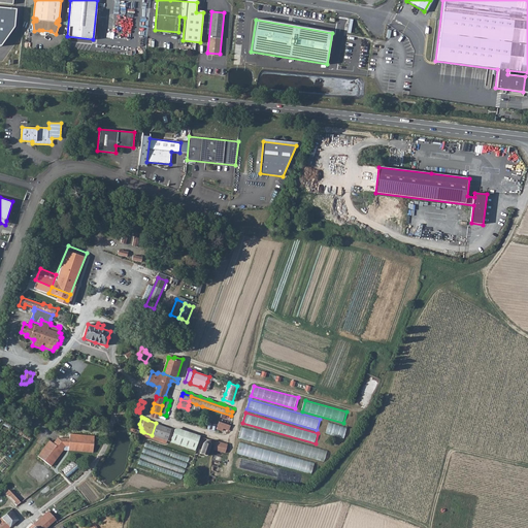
[(224,429),(230,431),(231,426),(220,422),(219,426),(218,429),(223,431),(224,429)]
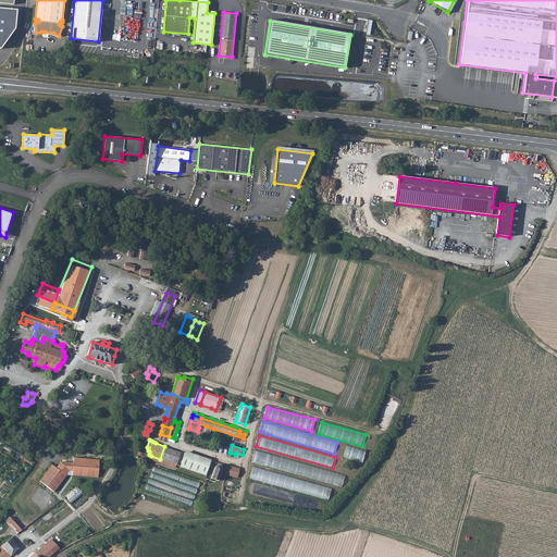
[(367,450),(347,445),(344,457),(363,462),(367,450)]
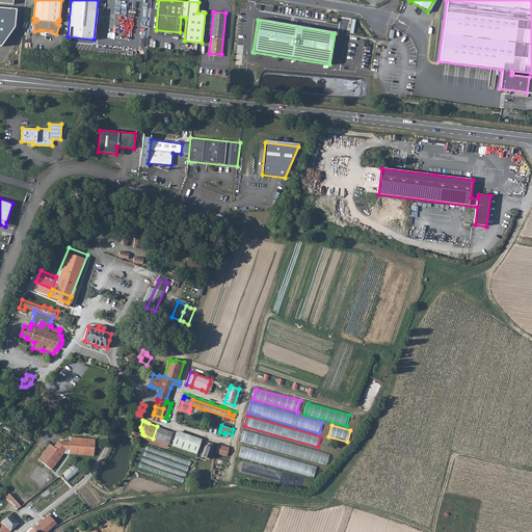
[(153,439),(169,444),(174,432),(173,431),(161,428),(157,426),(153,439)]
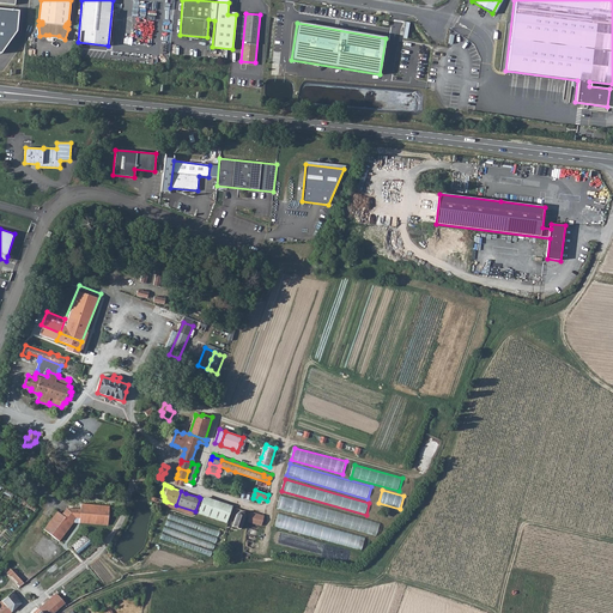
[(281,495),(278,509),(377,536),(381,522),(281,495)]
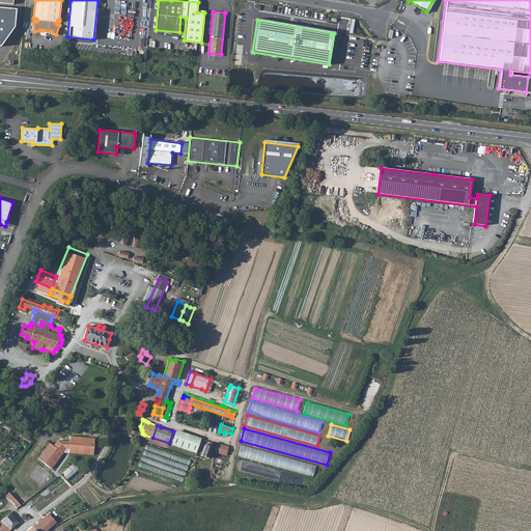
[(180,447),(186,432),(179,430),(177,429),(173,443),(172,445),(180,447)]
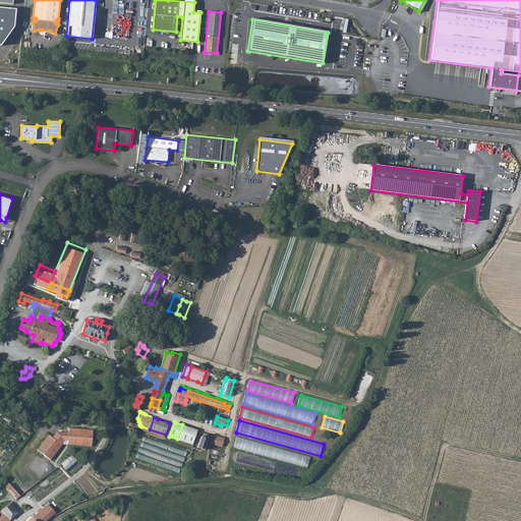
[(182,424),(177,439),(193,445),(193,444),(198,430),(198,429),(182,424)]
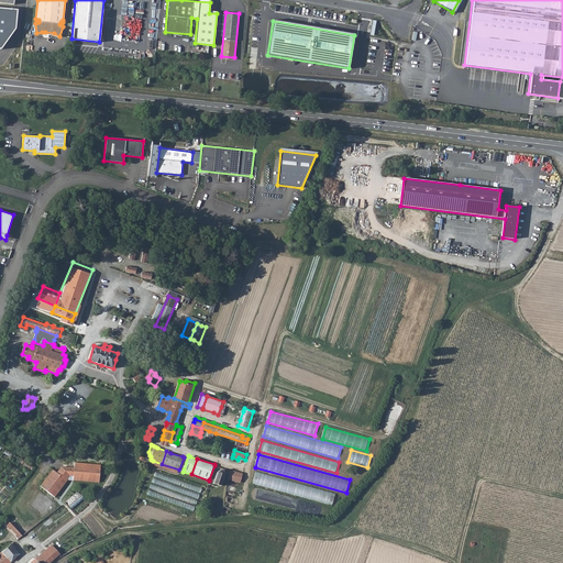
[(153,461),(152,464),(178,473),(179,470),(162,464),(153,461)]
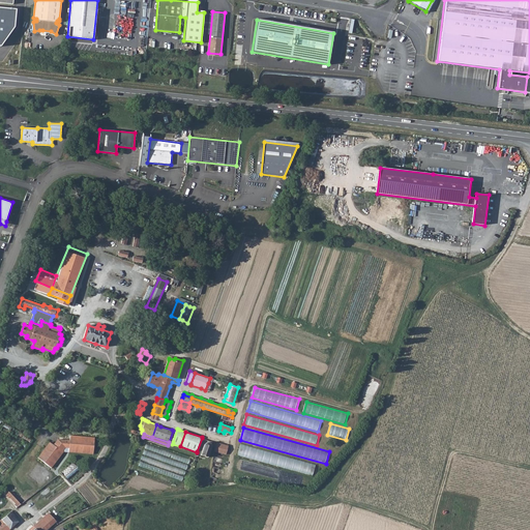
[(68,448),(70,448),(69,452),(94,454),(95,445),(95,437),(71,435),(70,440),(64,440),(59,439),(54,445),(51,442),(38,458),(47,463),(49,465),(53,468),(65,451),(64,450),(66,448),(68,448)]
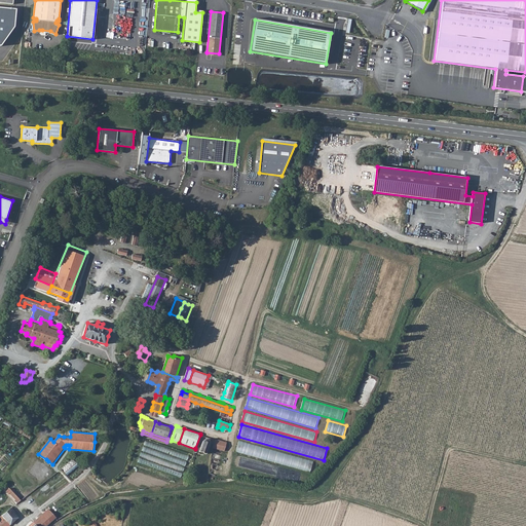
[(208,453),(211,444),(210,440),(207,439),(203,442),(200,451),(200,452),(203,453),(207,454),(208,454),(208,453)]
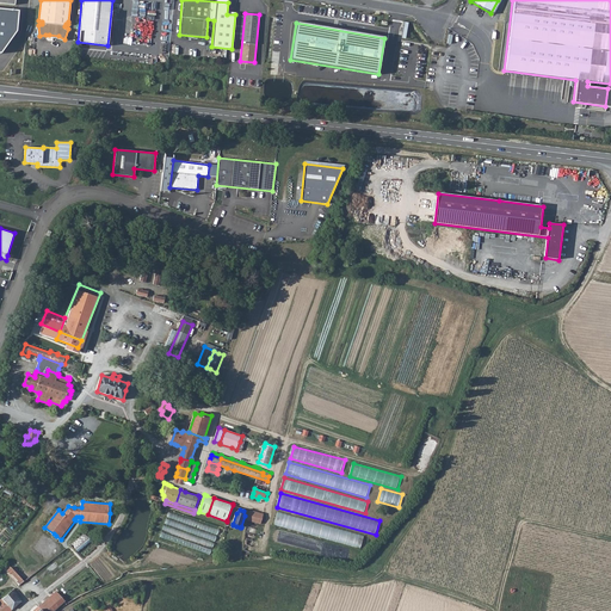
[(248,520),(261,524),(264,514),(255,512),(251,511),(250,516),(248,520)]
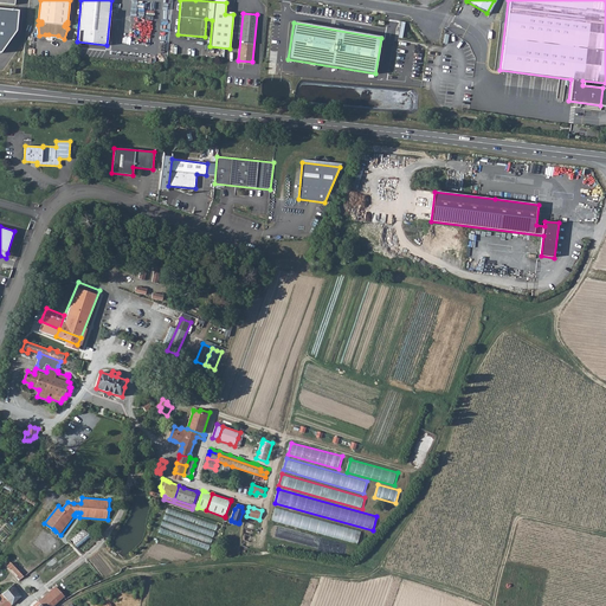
[(218,526),(168,508),(167,513),(217,530),(218,526)]
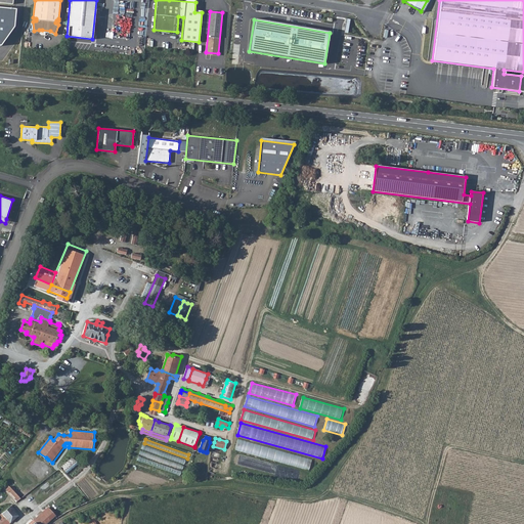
[(238,439),(235,450),(310,470),(313,459),(238,439)]
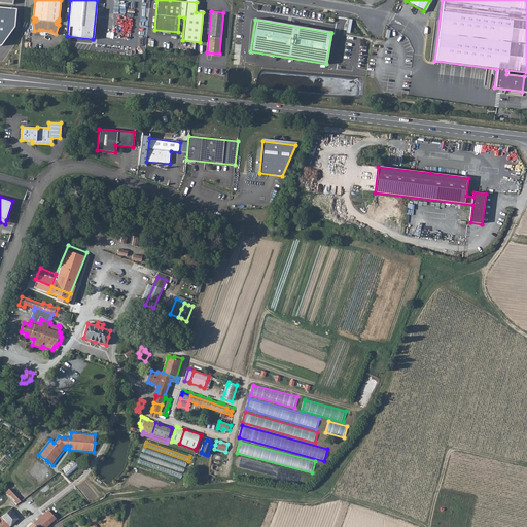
[(187,462),(144,447),(143,452),(186,467),(187,462)]
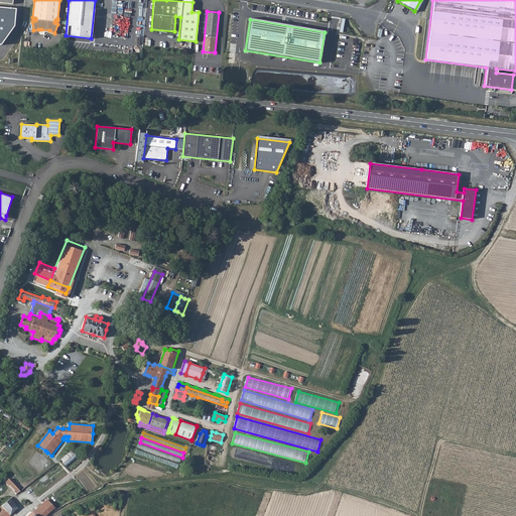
[(181,459),(139,443),(138,447),(180,463),(181,459)]
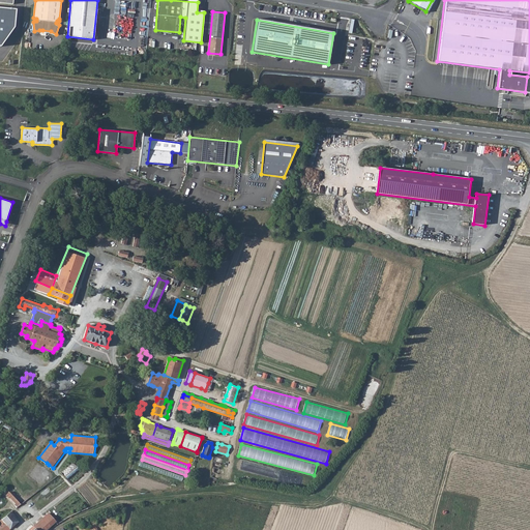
[(184,476),(141,461),(140,466),(183,480),(184,476)]
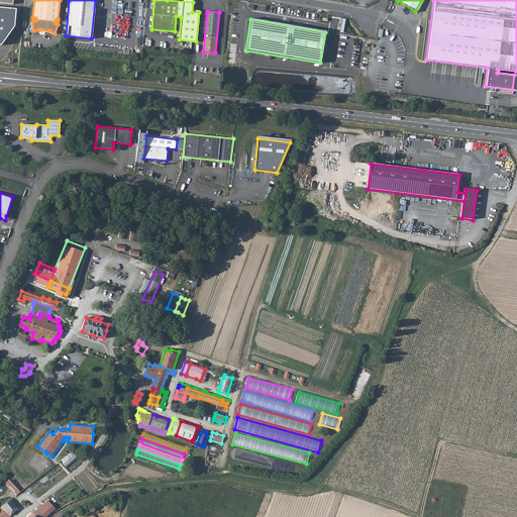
[(47,453),(45,451),(42,455),(37,451),(28,463),(40,473),(49,461),(44,457),(47,453)]
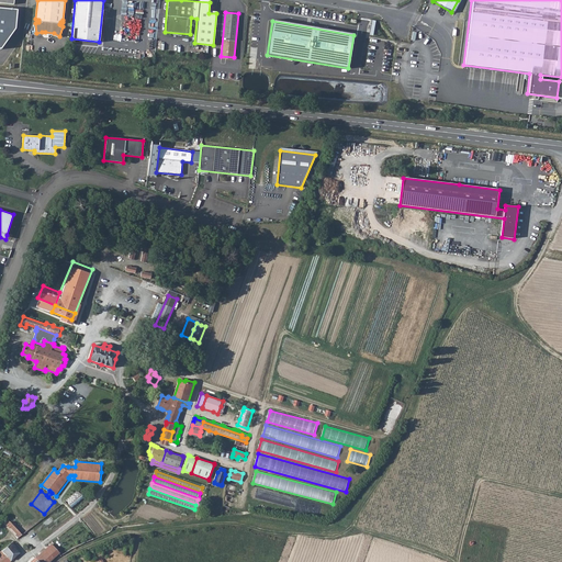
[(68,504),(71,509),(86,497),(78,491),(65,501),(66,502),(68,504)]
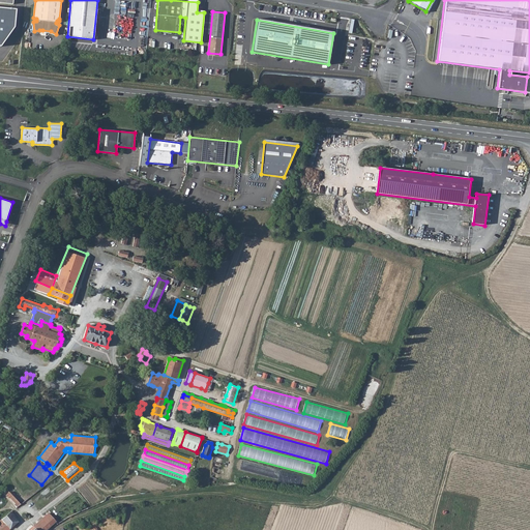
[(181,481),(139,467),(138,472),(179,487),(181,481)]
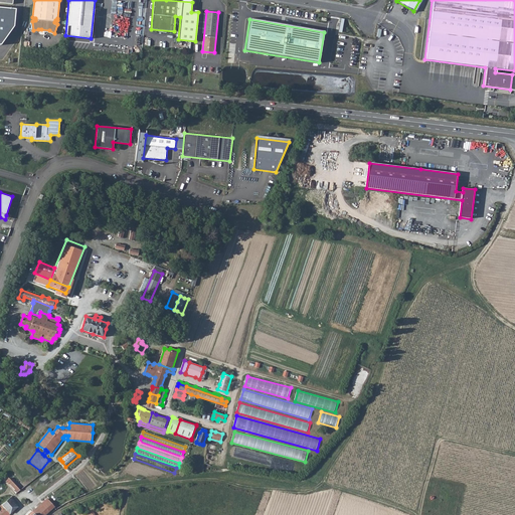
[(10,478),(6,481),(8,483),(9,484),(10,483),(12,486),(13,487),(15,490),(15,491),(17,493),(21,490),(10,478)]
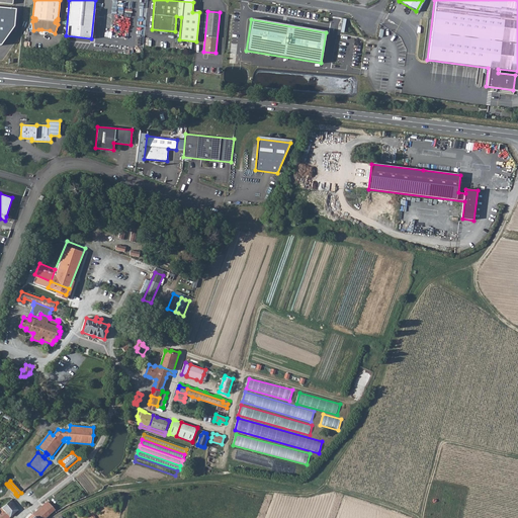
[(3,508),(11,517),(12,516),(19,510),(11,500),(3,508)]
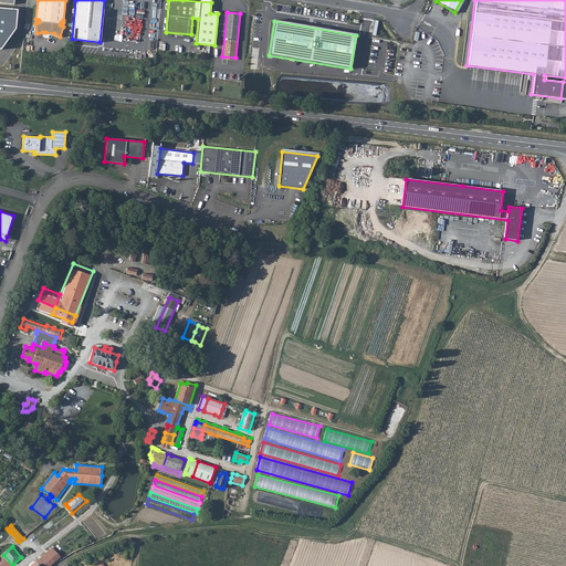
[(48,552),(38,562),(40,565),(51,565),(61,557),(53,547),(48,552)]
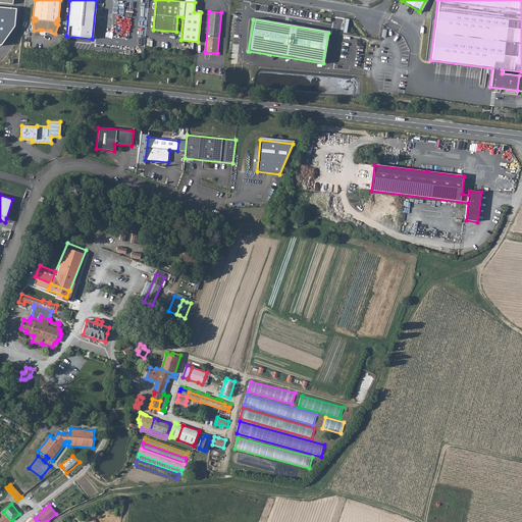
[(9,521),(11,521),(3,512),(2,511),(0,513),(0,521),(9,521)]
